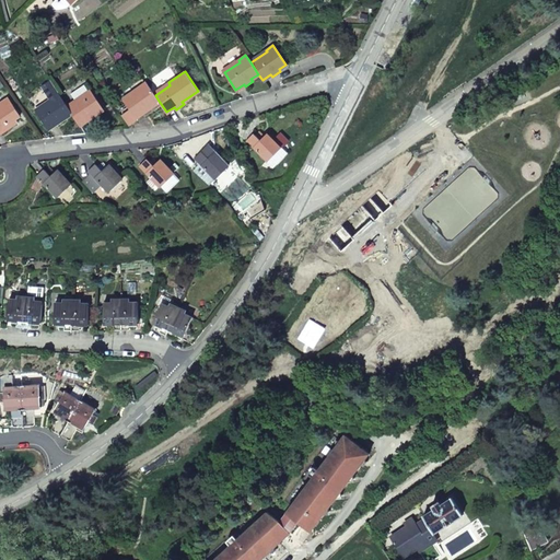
[(159,101),(155,95),(146,81),(138,86),(140,89),(124,101),(130,108),(120,115),(128,126),(138,119),(136,117),(144,111),(146,114),(153,108),(151,106),(159,101)]
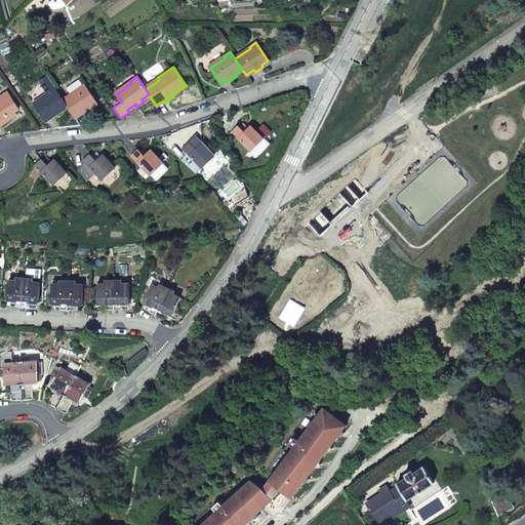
[(77,88),(83,85),(79,80),(67,88),(72,95),(79,91),(77,88)]
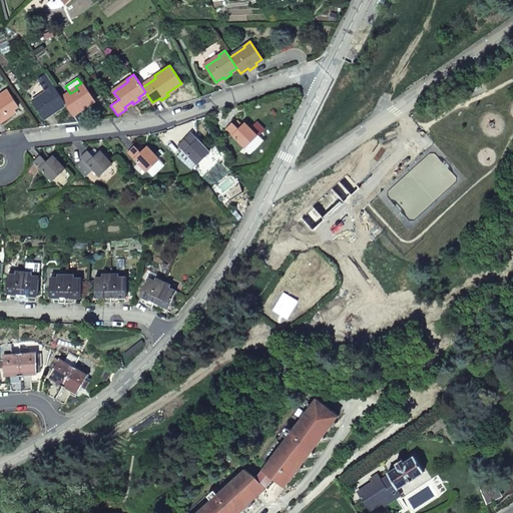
[(80,109),(81,111),(89,106),(87,104),(94,99),(82,82),(81,83),(75,86),(77,89),(70,93),(62,99),(65,103),(73,114),(80,109)]
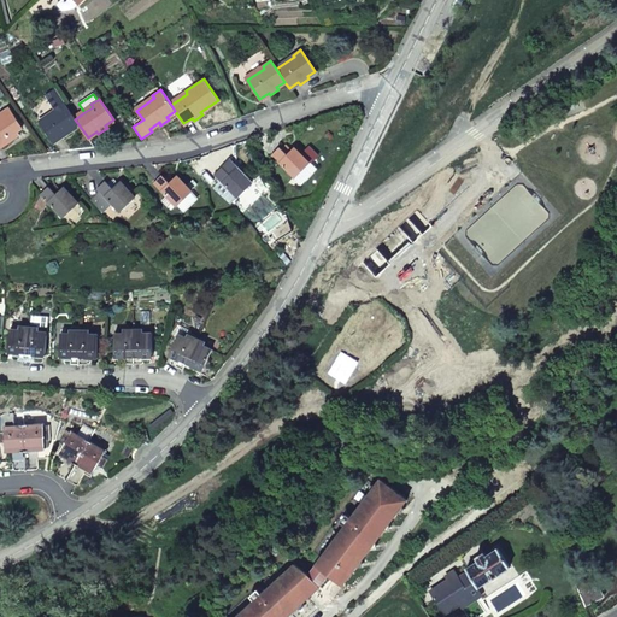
[(70,130),(78,124),(75,119),(71,113),(65,104),(64,103),(56,109),(57,111),(40,123),(53,141),(60,136),(63,139),(72,133),(70,130)]
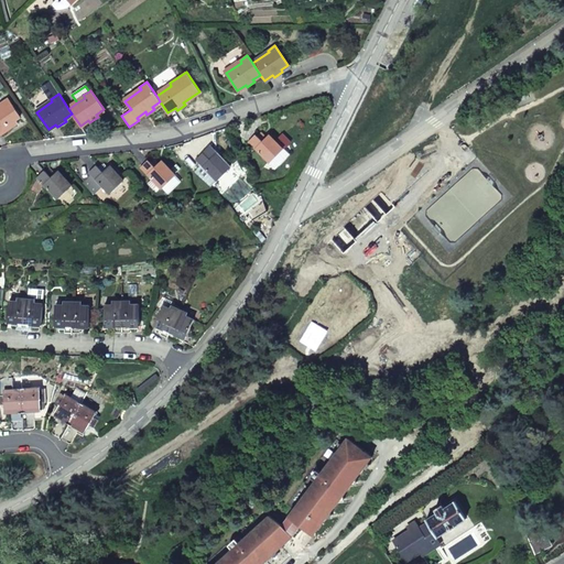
[(0,132),(1,131),(2,134),(10,129),(9,127),(15,121),(15,120),(20,117),(10,102),(6,106),(3,102),(0,105),(0,132)]
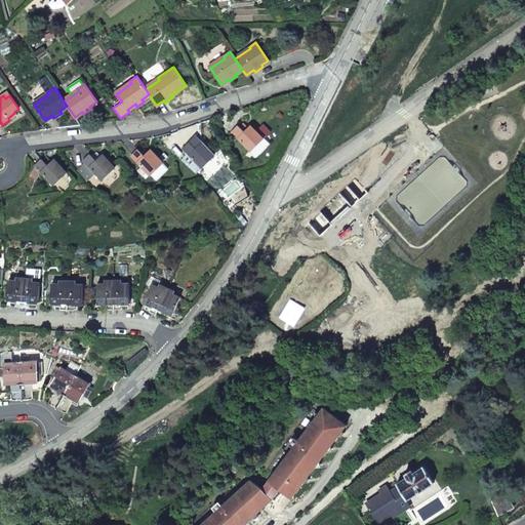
[(243,123),(239,127),(237,126),(231,132),(250,151),(263,138),(264,139),(270,132),(264,125),(257,132),(250,125),(247,128),(243,123)]
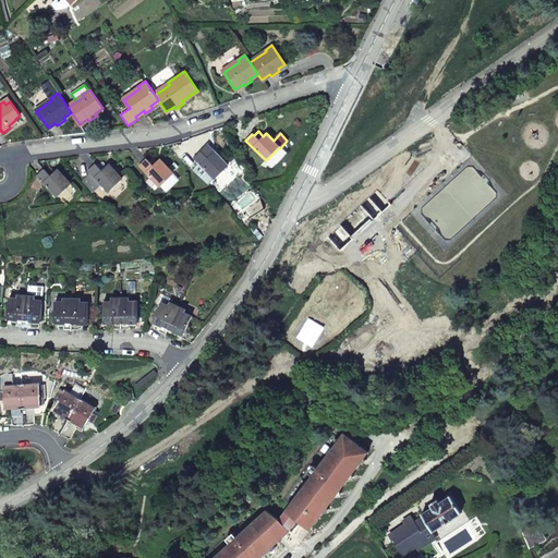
[(208,158),(202,150),(194,158),(214,179),(228,165),(215,152),(208,158)]
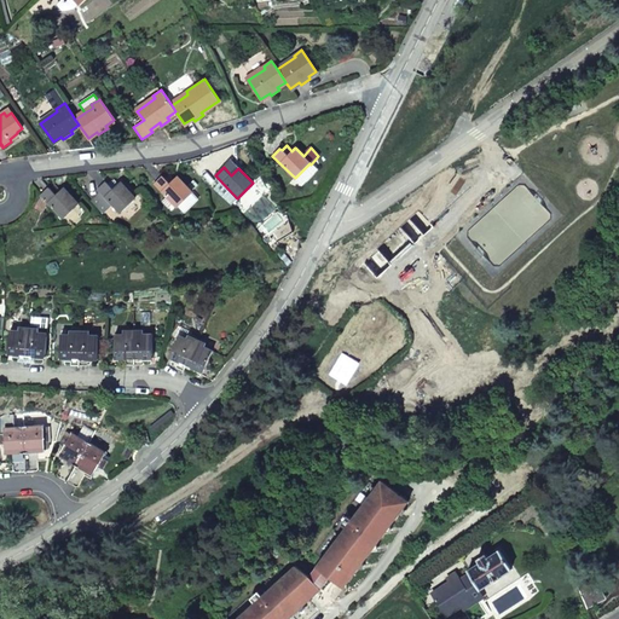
[(155,184),(177,207),(192,192),(178,177),(169,184),(162,177),(155,184)]
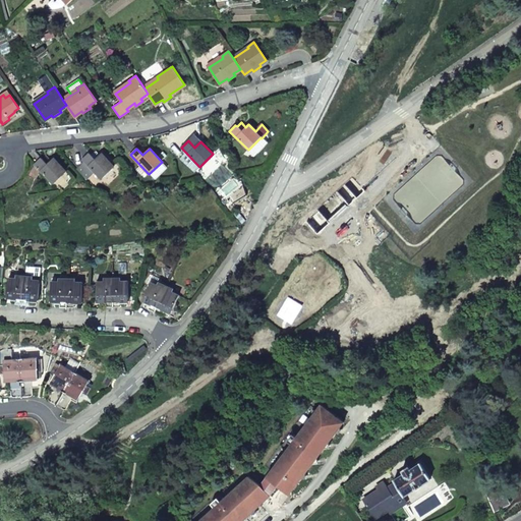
[(95,159),(90,153),(82,159),(84,161),(77,168),(87,179),(95,172),(101,179),(114,167),(102,153),(95,159)]
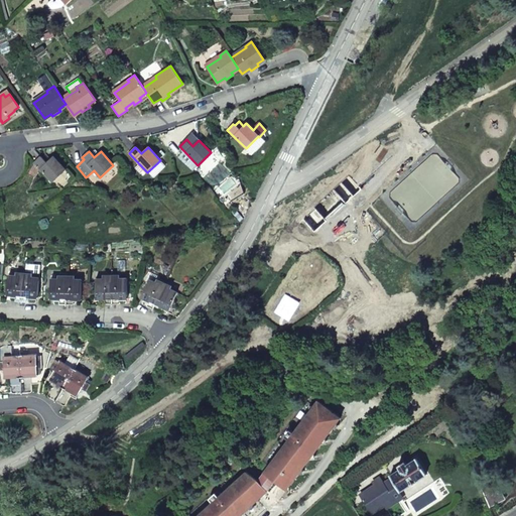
[(45,154),(41,157),(46,162),(50,159),(45,154)]
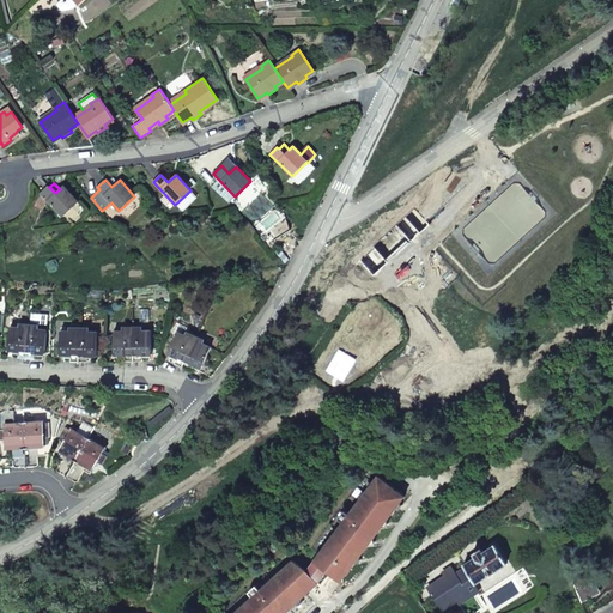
[(55,193),(49,187),(49,186),(41,193),(62,216),(78,202),(62,186),(60,189),(55,193)]
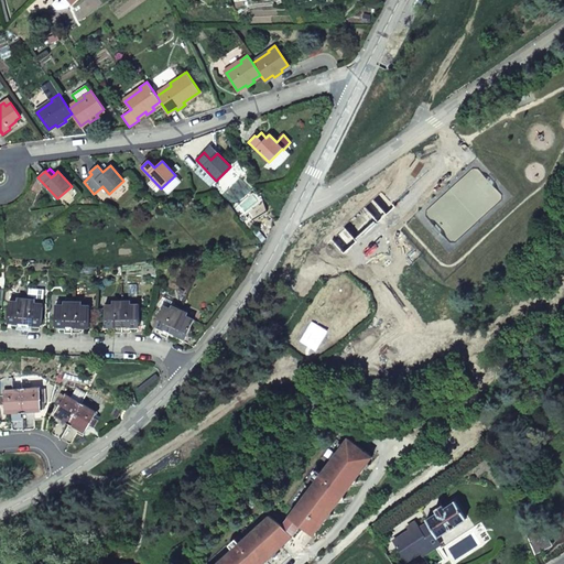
[(153,190),(158,186),(151,180),(147,183),(153,190)]
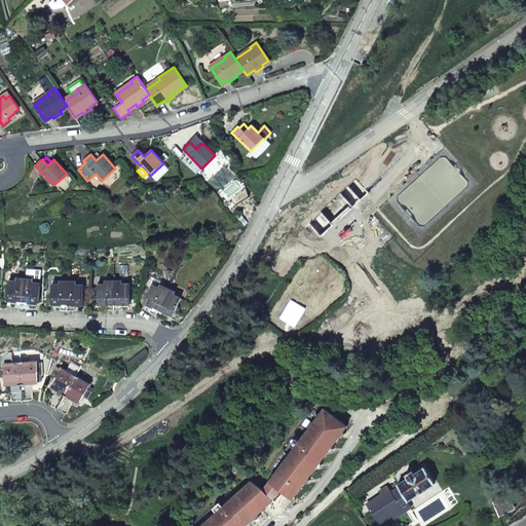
[(23,308),(25,276),(17,275),(16,280),(8,279),(6,301),(15,301),(14,307),(23,308)]
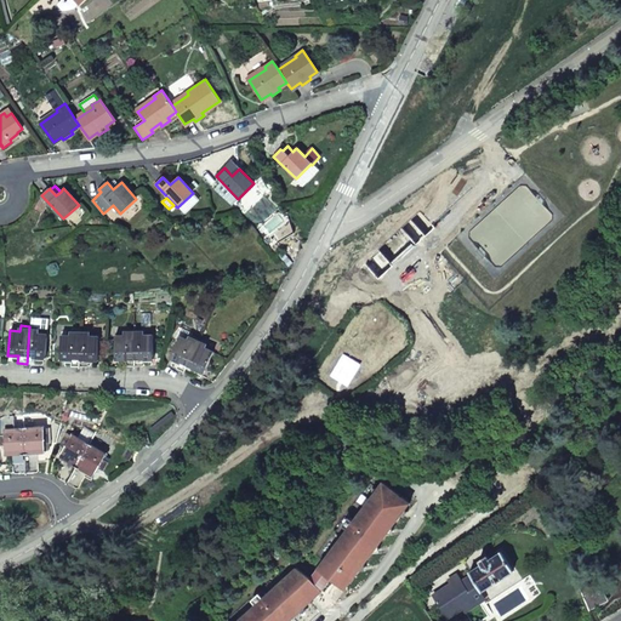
[(39,326),(29,326),(27,364),(35,364),(35,357),(46,358),(47,334),(38,332),(39,326)]
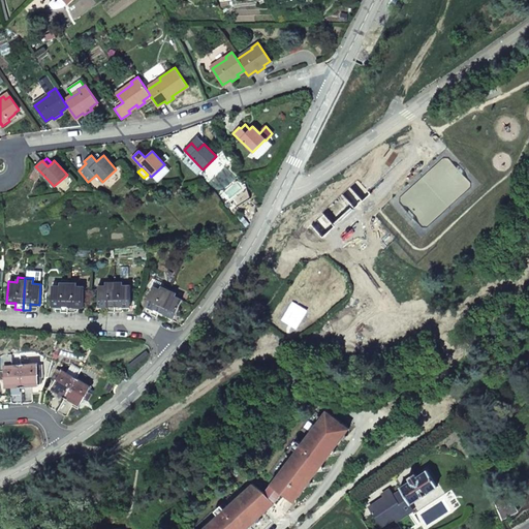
[(153,278),(150,284),(153,286),(160,289),(162,284),(163,282),(158,280),(153,278)]
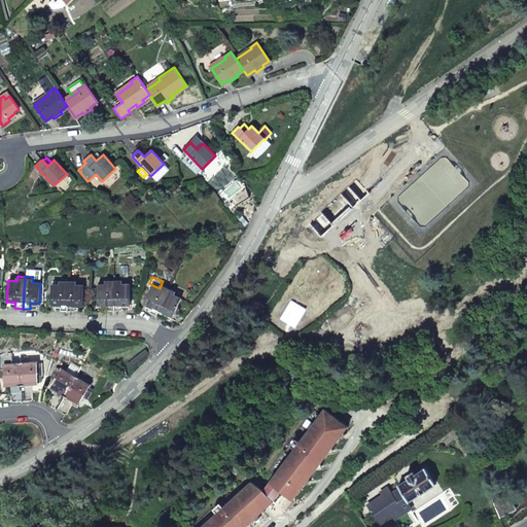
[(68,288),(68,279),(60,279),(60,284),(51,284),(51,306),(61,306),(61,311),(67,311),(68,288)]
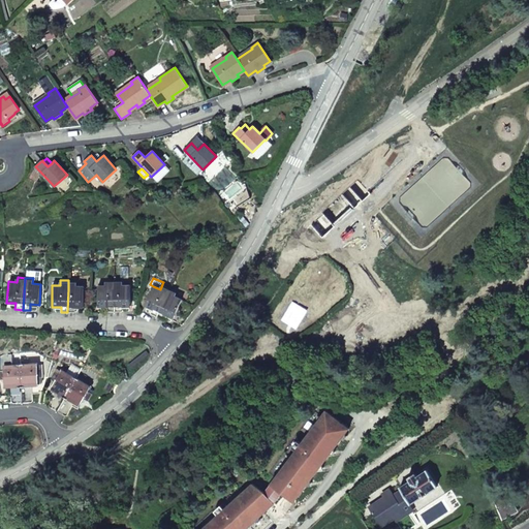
[(75,280),(68,280),(68,289),(67,312),(74,312),(74,307),(84,307),(84,285),(75,285),(75,280)]
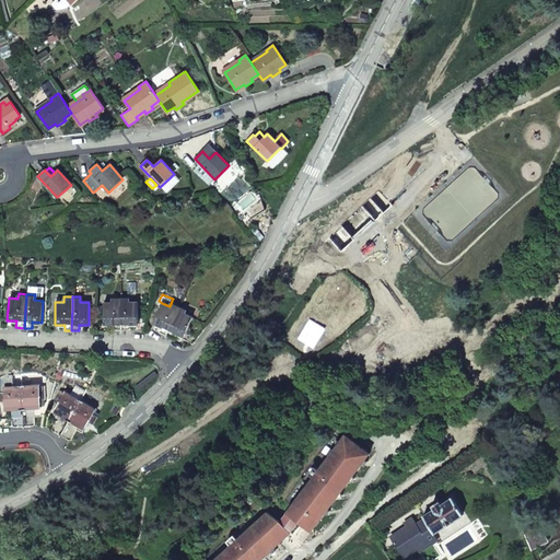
[(120,330),(120,318),(120,296),(112,296),(112,302),(103,302),(104,324),(108,324),(114,324),(114,330),(120,330)]
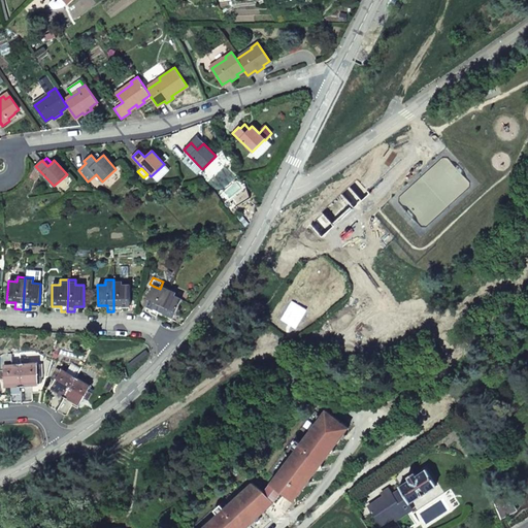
[(130,305),(130,293),(130,284),(121,285),(121,279),(113,279),(113,300),(113,311),(121,311),(121,305),(130,305)]
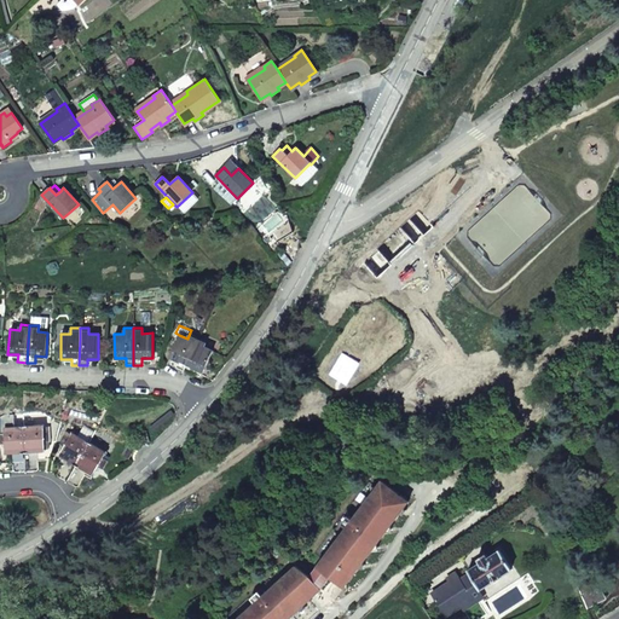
[(187,339),(179,335),(168,358),(178,362),(175,368),(183,371),(198,336),(190,333),(187,339)]
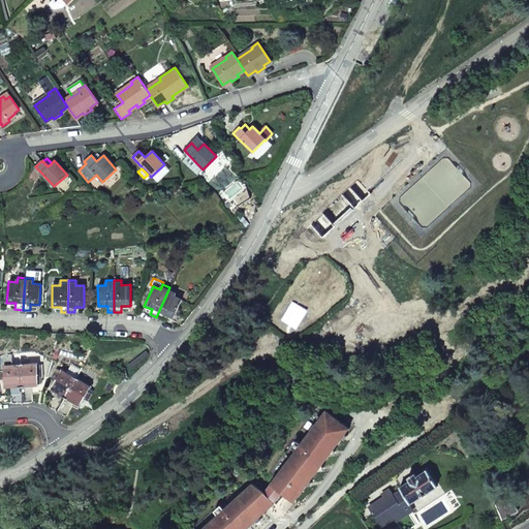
[(177,290),(169,287),(156,317),(163,320),(165,315),(173,318),(182,299),(174,296),(177,290)]
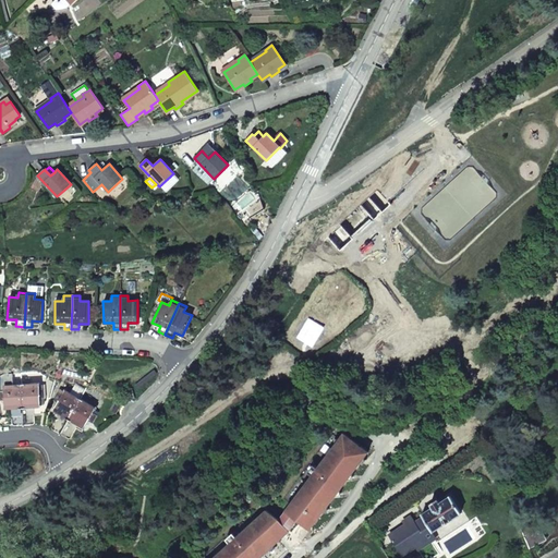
[(323,328),(308,318),(298,337),(312,346),(323,328)]
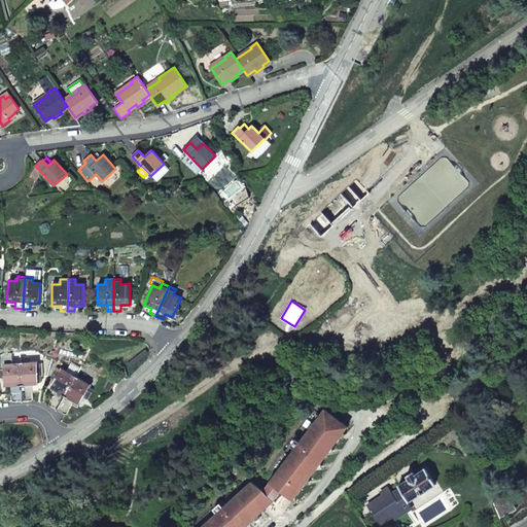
[(2,353),(0,353),(0,378),(4,378),(5,386),(10,385),(11,401),(22,400),(20,362),(11,363),(11,353),(2,353)]
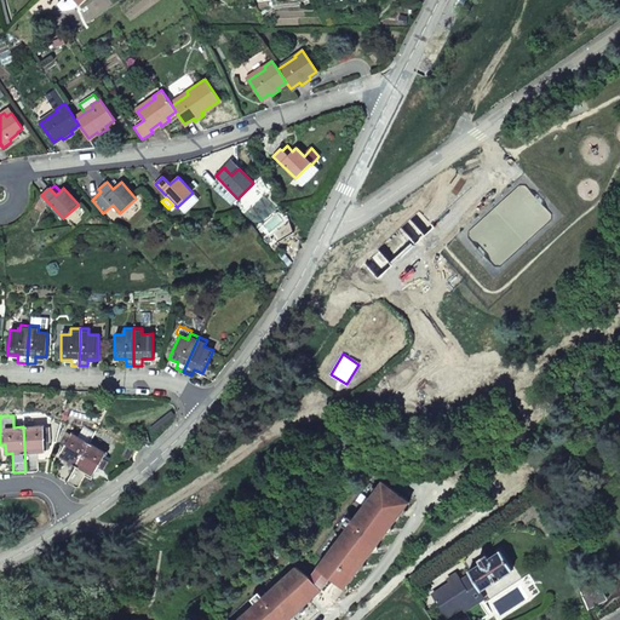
[(23,426),(26,471),(40,471),(39,452),(45,452),(45,449),(45,442),(50,441),(50,431),(44,432),(44,430),(40,426),(34,426),(23,426)]
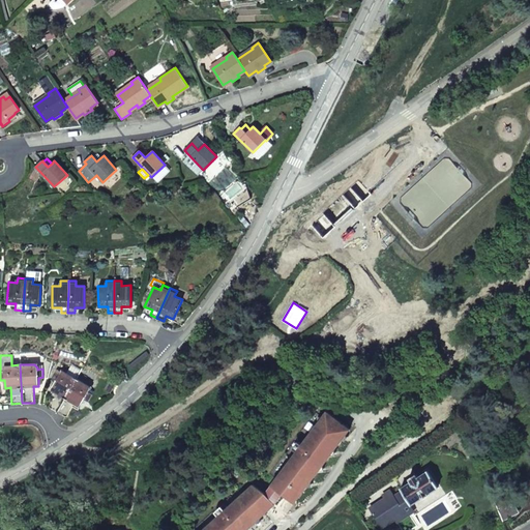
[(125,369),(117,371),(119,380),(128,378),(125,369)]
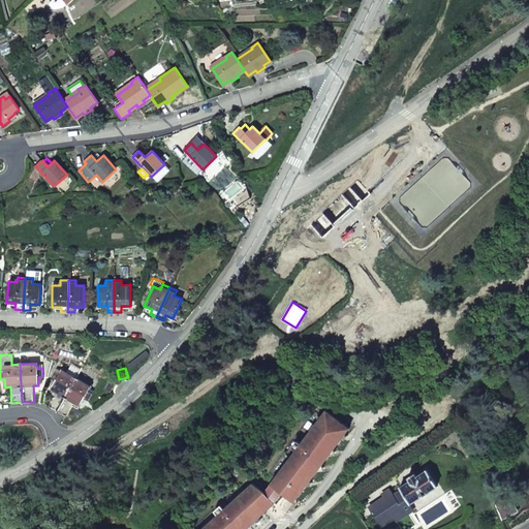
[(57,411),(75,378),(63,371),(61,371),(59,374),(55,372),(51,379),(55,381),(51,389),(56,392),(48,406),(57,411)]
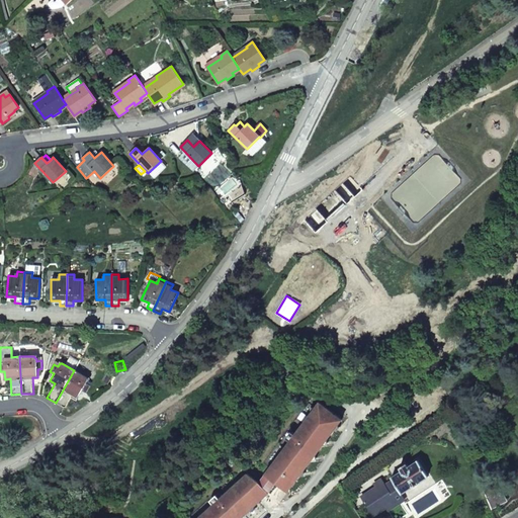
[(86,377),(74,370),(56,403),(65,408),(73,395),(78,397),(82,390),(86,393),(90,385),(86,382),(87,380),(86,377)]
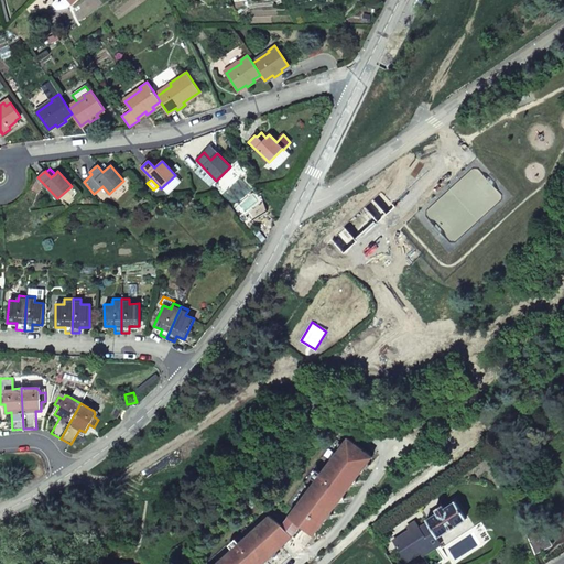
[(347,438),(285,521),(282,525),(270,517),(217,563),(283,563),(292,556),(282,546),(293,538),(299,541),(302,535),(306,530),(315,535),(327,519),(334,518),(332,512),(339,502),(345,502),(344,497),(351,487),(357,486),(356,480),(364,470),(370,469),(368,464),(372,458),(347,438)]
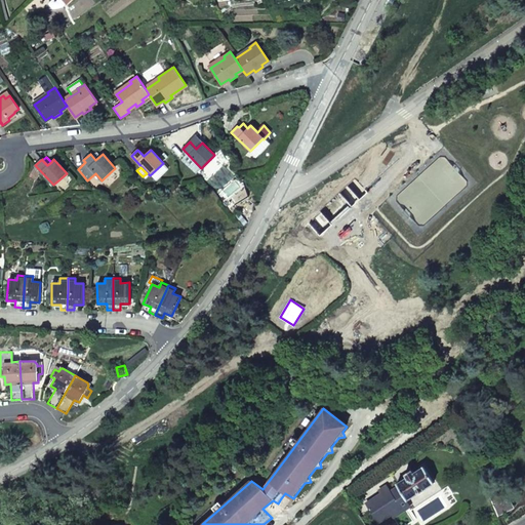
[(450,418),(455,414),(453,409),(447,413),(450,418)]
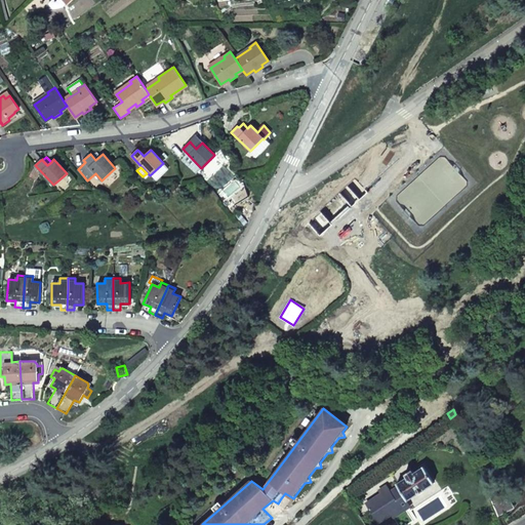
[(405,496),(407,499),(434,482),(423,467),(413,473),(410,469),(404,474),(406,477),(396,484),(398,486),(391,491),(387,486),(378,491),(380,494),(365,505),(377,523),(392,514),(397,501),(405,496)]
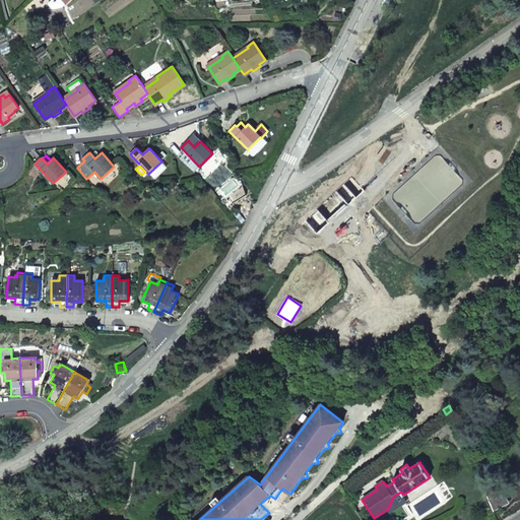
[(486,496),(492,510),(508,501),(501,489),(486,496)]
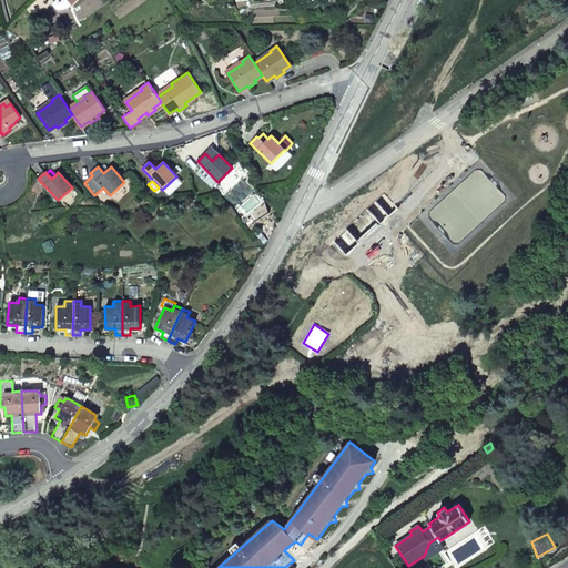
[(444,547),(440,540),(438,537),(429,543),(424,556),(426,559),(444,547)]
